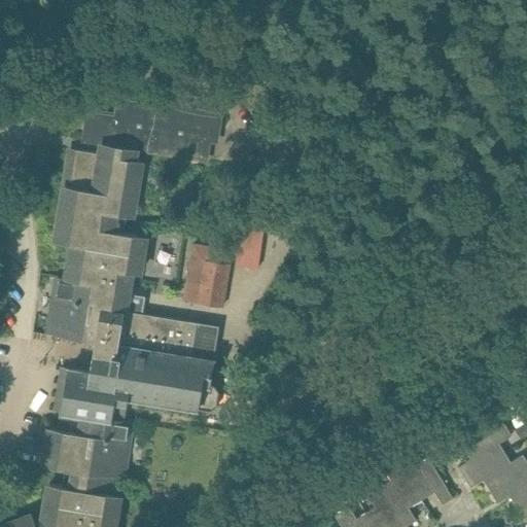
[(85,53),(81,40),(67,45),(72,58),(85,53)]
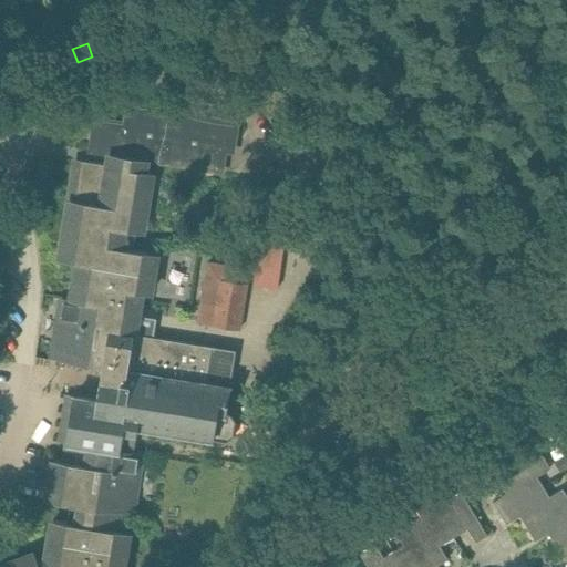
[(58,80),(71,75),(68,66),(55,72),(58,80)]
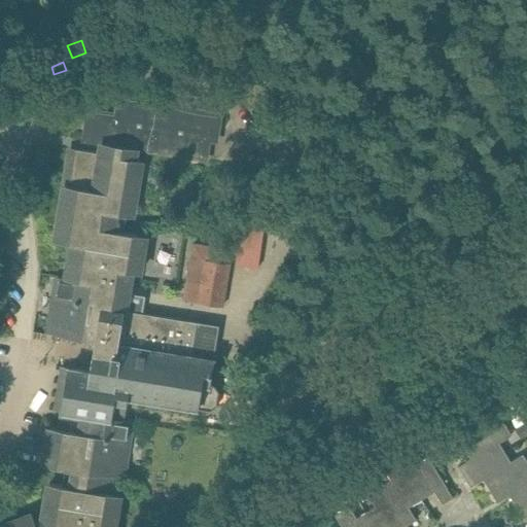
[(83,140),(103,143),(135,148),(206,161),(210,133),(217,134),(221,113),(117,97),(114,113),(89,109),(83,140)]
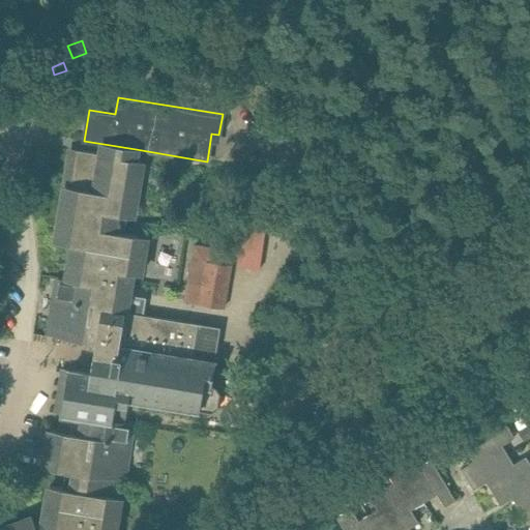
[(210,385),(214,361),(197,358),(202,324),(125,312),(131,273),(139,274),(146,236),(116,232),(119,214),(133,216),(141,160),(134,159),(136,149),(104,144),(101,153),(71,149),(57,242),(72,244),(67,281),(59,278),(50,335),(95,343),(90,374),(69,370),(59,431),(51,430),(45,467),(75,472),(71,490),(50,486),(43,523),(35,526),(32,518),(3,528),(4,529),(113,529),(119,497),(111,496),(114,478),(122,480),(131,423),(123,422),(126,399),(211,413),(217,408),(221,393),(215,386),(210,385)]
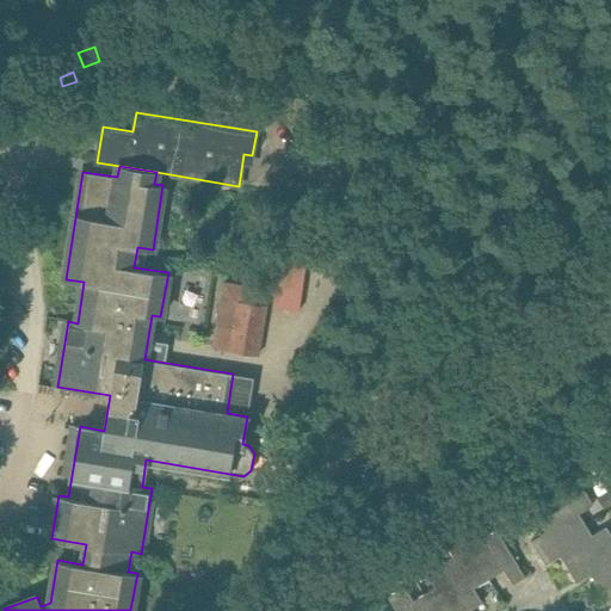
[(307,275),(309,275),(309,253),(278,253),(277,297),(306,298),(307,275)]
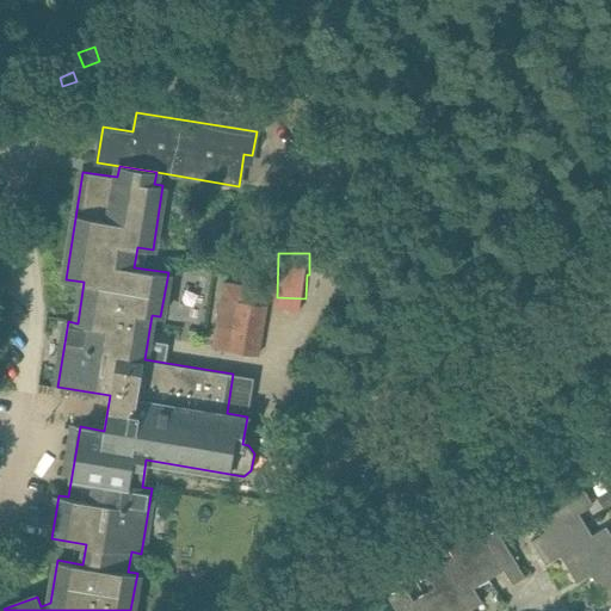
[(258,355),(266,306),(258,303),(260,288),(223,282),(213,347),(258,355)]
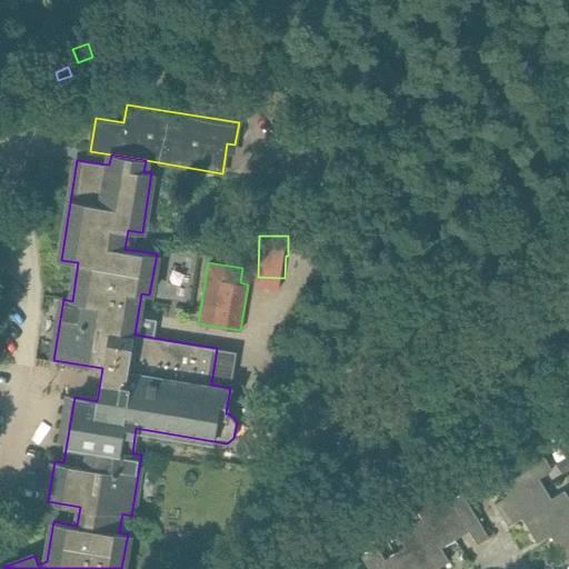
[(501,515),(545,488),(539,478),(552,470),(542,455),(533,460),(528,450),(493,471),(508,495),(495,503),(501,515)]
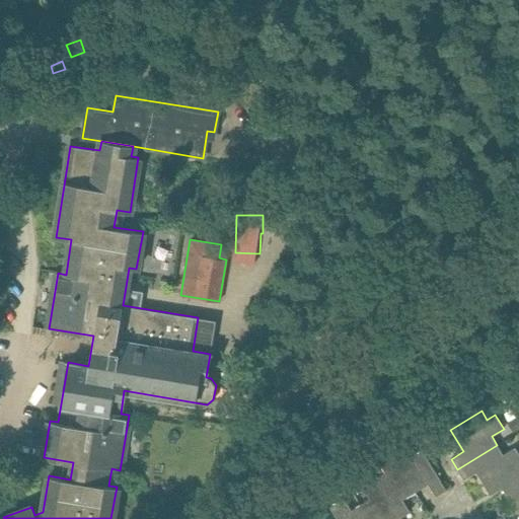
[(404,444),(391,452),(415,492),(428,484),(435,496),(446,490),(422,450),(413,456),(404,444)]
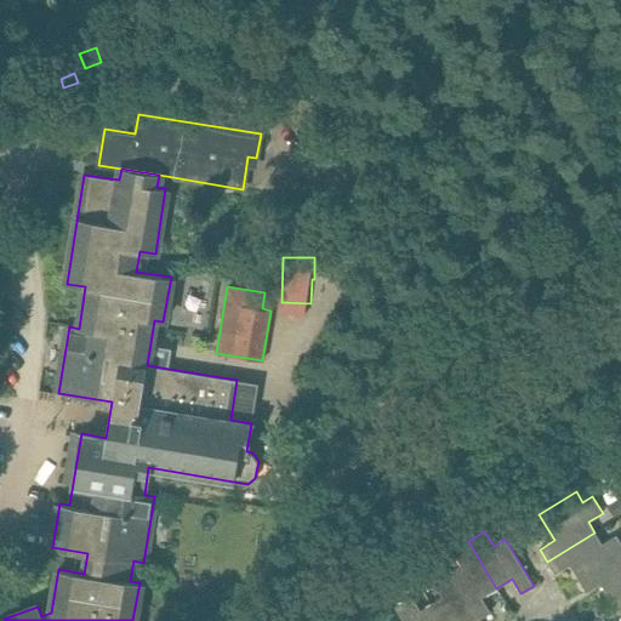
[(602,543),(594,533),(547,562),(554,574),(569,565),(577,577),(620,550),(620,542),(616,535),(602,543)]
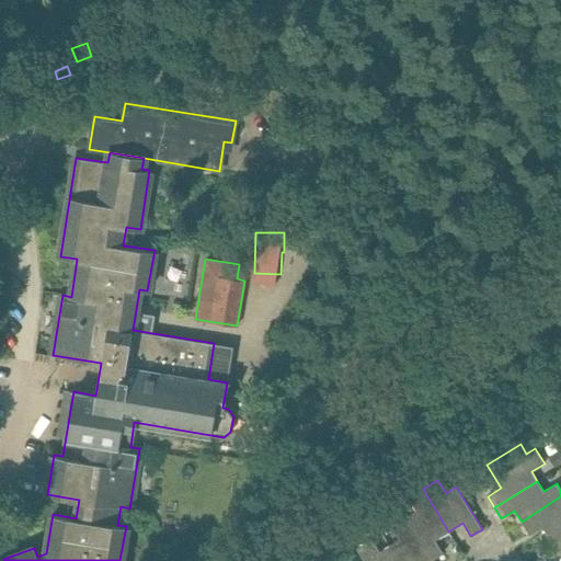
[(448,531),(423,489),(408,497),(416,512),(404,519),(430,560),(443,553),(435,540),(448,531)]
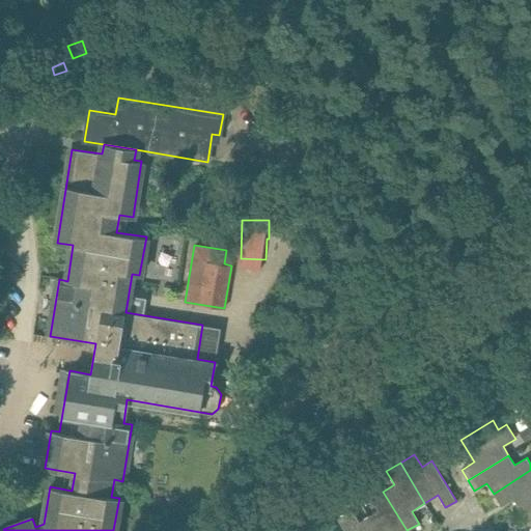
[(520,509),(530,502),(530,470),(494,494),(501,506),(513,499),(520,509)]
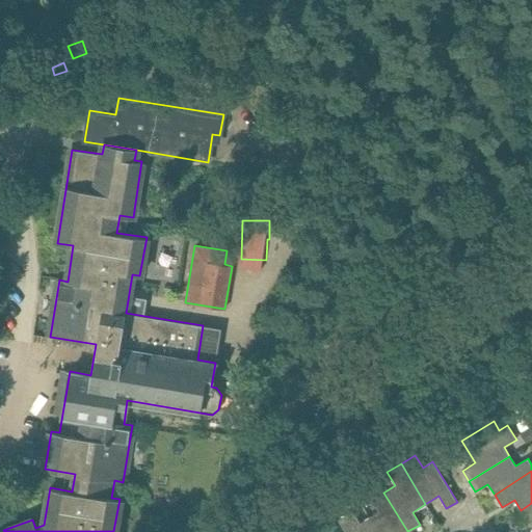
[(358,476),(348,482),(351,488),(362,482),(358,476)]
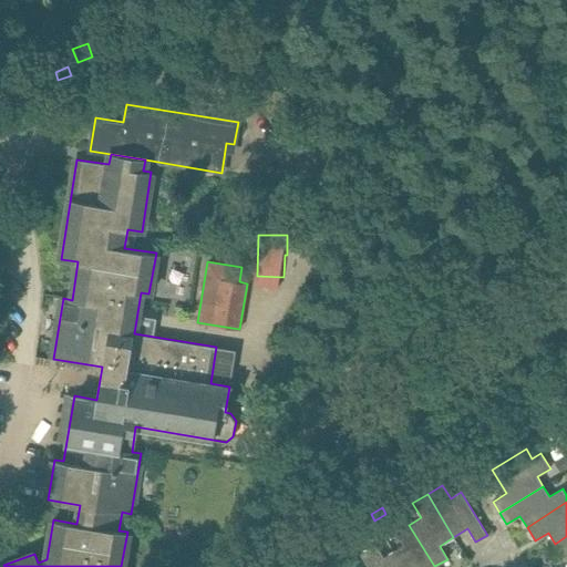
[(403,545),(393,552),(402,566),(434,566),(409,525),(395,533),(403,545)]
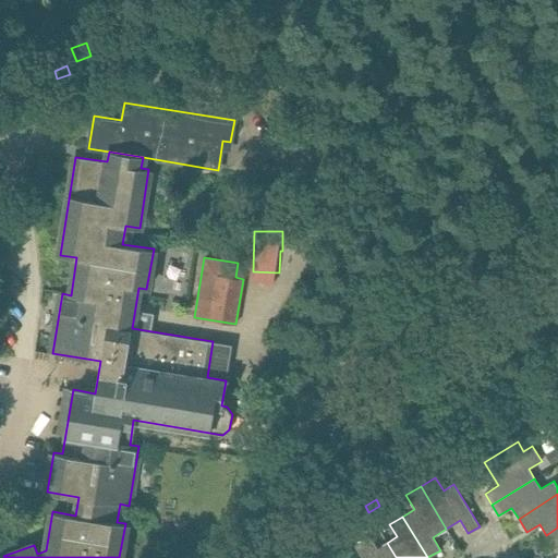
[(557,528),(546,535),(555,548),(557,546),(557,528)]
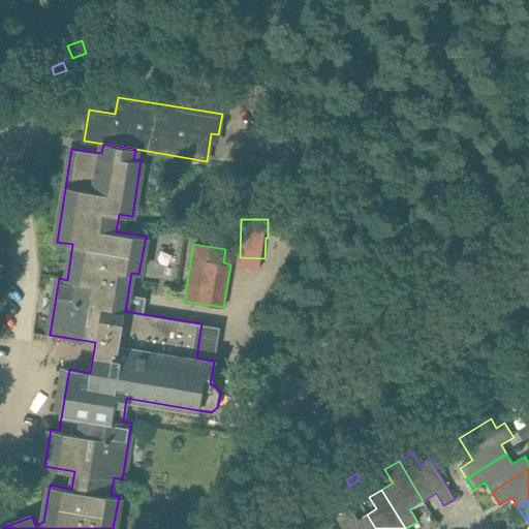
[(375,528),(367,515),(358,520),(350,508),(336,517),(343,528),(375,528)]
